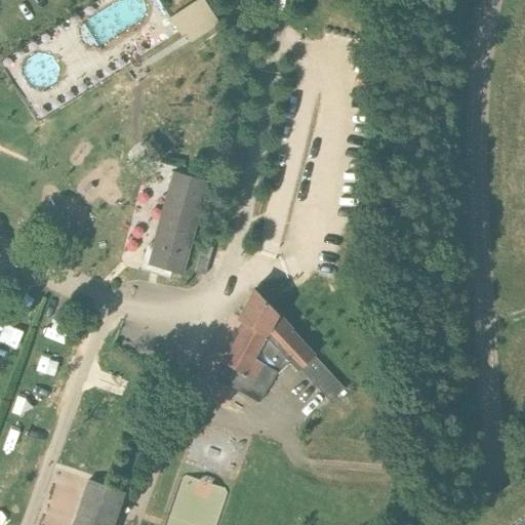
[(208,180),(189,175),(173,171),(168,188),(174,190),(158,248),(153,246),(148,265),(183,274),(208,180)]
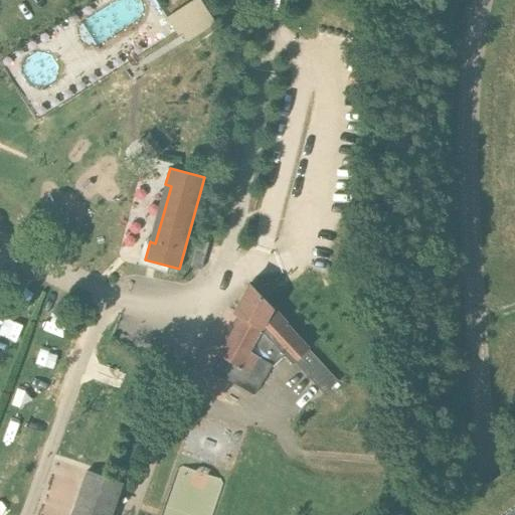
[(205,256),(208,242),(198,240),(195,253),(205,256)]
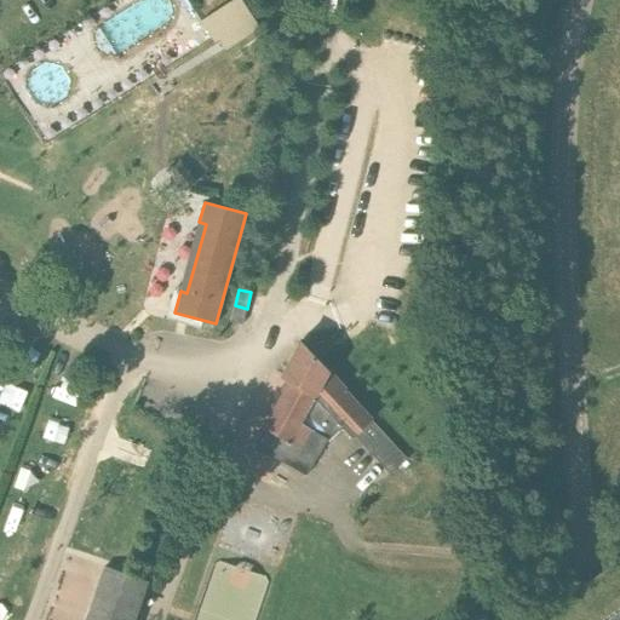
[(281,375),(290,382),(254,446),(306,476),(327,442),(343,429),(352,438),(360,431),(369,441),(362,446),(390,475),(407,459),(371,420),(373,418),(299,342),(299,343),(281,375)]
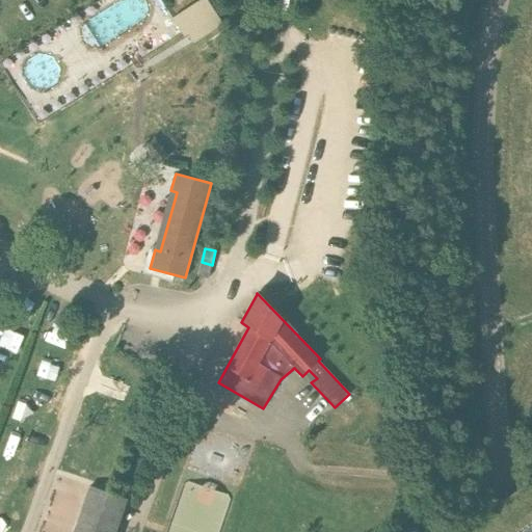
[(4,346),(21,352),(27,336),(10,329),(4,346)]
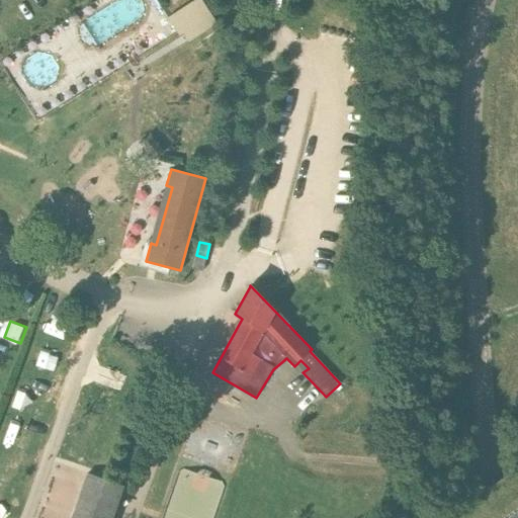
[(110,517),(122,485),(88,473),(72,517),(110,517)]
